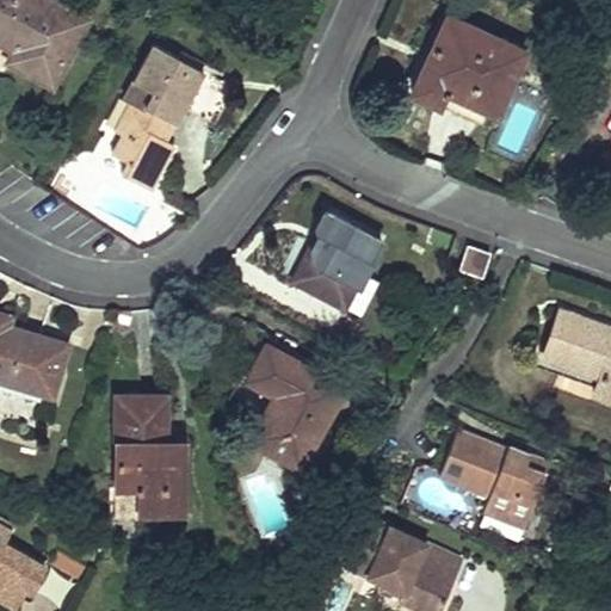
[(50,84),(85,20),(48,0),(0,0),(0,42),(13,49),(7,61),(50,84)]
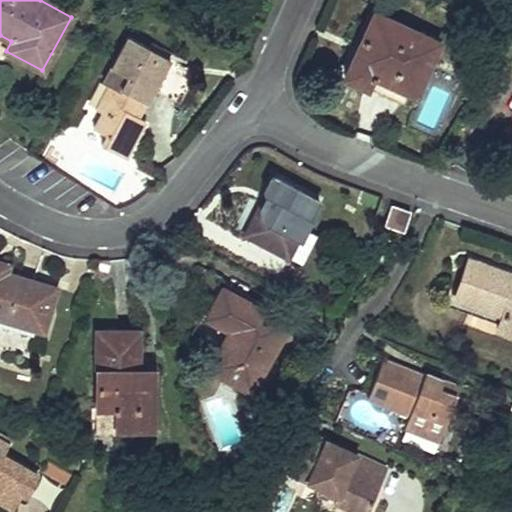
[(369,39),(380,16),(374,13),(363,36),(369,39)]
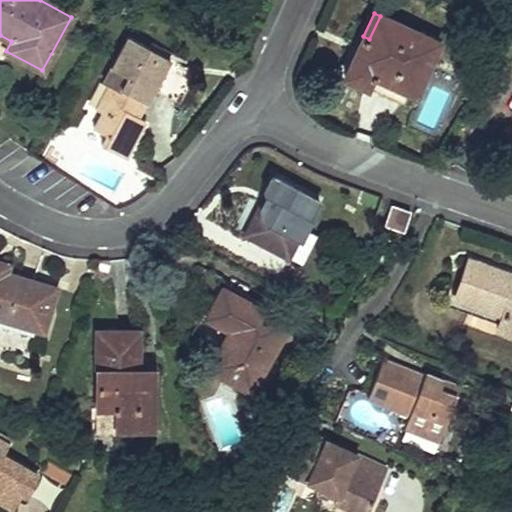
[(363,36),(344,76),(366,86),(372,74),(409,92),(413,94),(437,43),(380,16),(369,39),(363,36)]
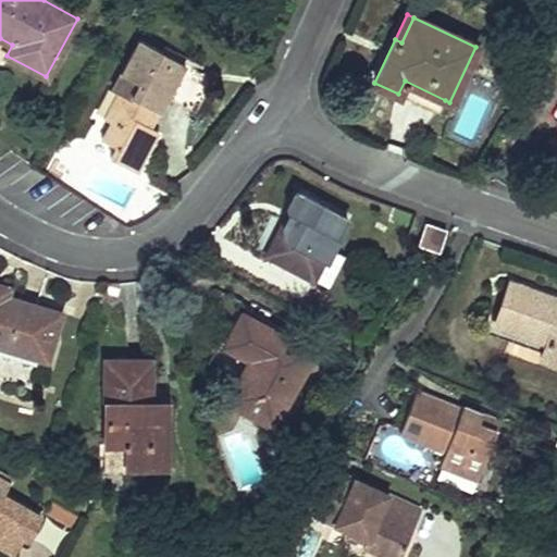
[(192,107),(208,77),(139,40),(111,90),(120,95),(106,120),(112,123),(102,139),(116,148),(111,157),(137,171),(159,133),(150,128),(146,126),(151,116),(156,119),(169,95),(192,107)]
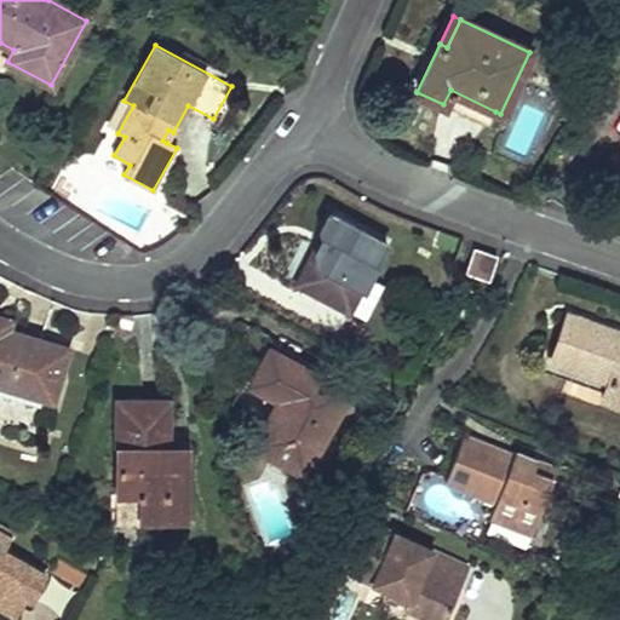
[(495,112),(451,90),(443,104),(488,126),(495,112)]
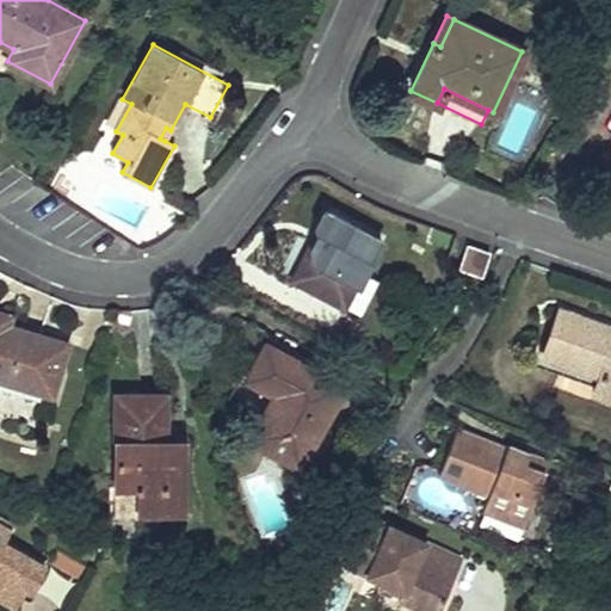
[(171,130),(166,128),(160,139),(165,141),(171,130)]
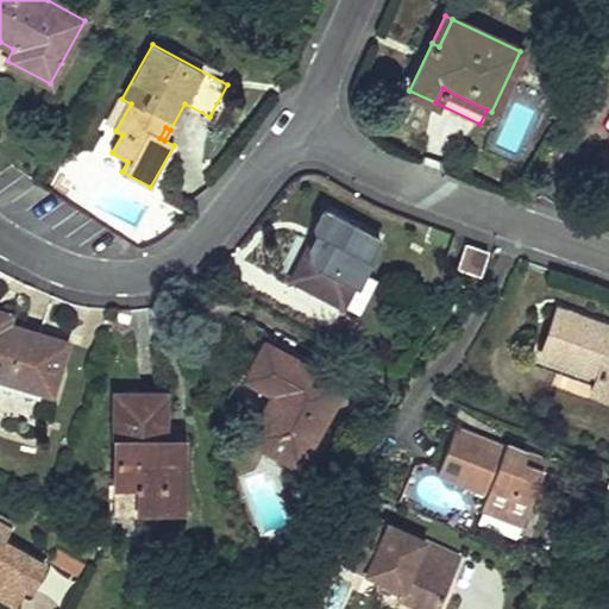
[(341,305),(377,238),(326,212),(315,232),(327,238),(324,244),(320,242),(299,282),(341,305)]
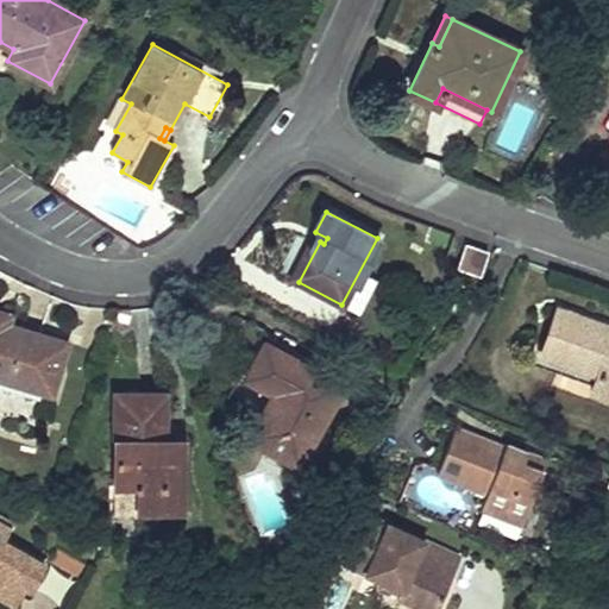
[(327,238),(315,232),(292,277),(299,282),(320,242),(324,244),(327,238)]
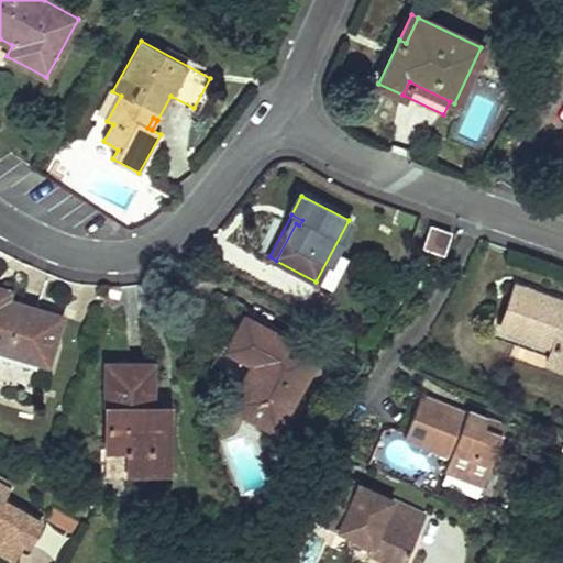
[(451,233),(430,227),(422,247),(443,254),(451,233)]
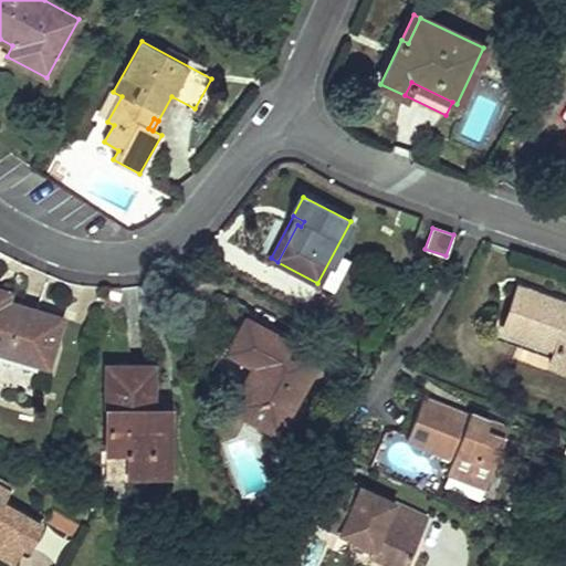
[(565,352),(565,304),(519,287),(503,329),(492,326),(489,335),(552,358),(555,348),(565,352)]
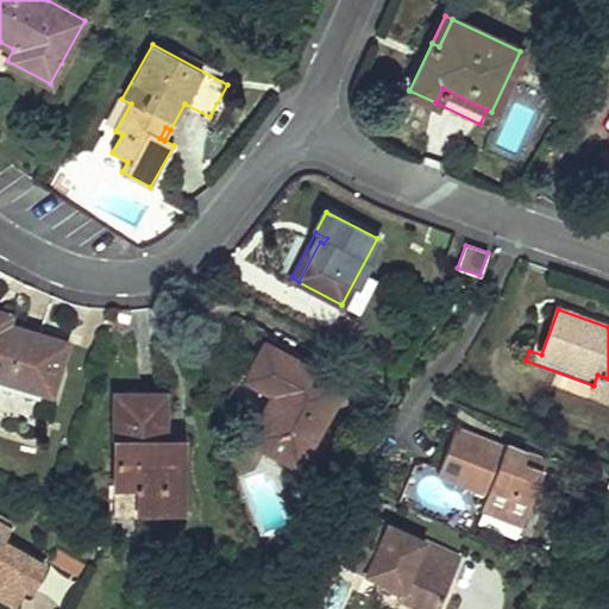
[(7,327),(0,325),(0,380),(51,394),(67,344),(7,327)]
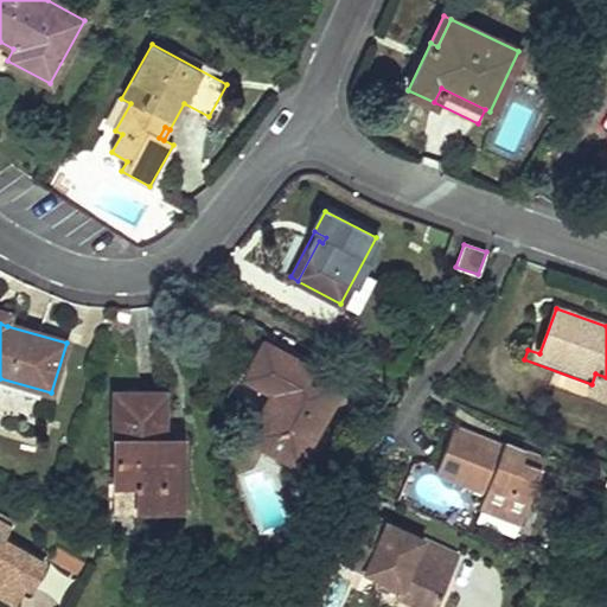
[(299,466),(342,383),(264,343),(246,378),(273,393),(249,440),(299,466)]
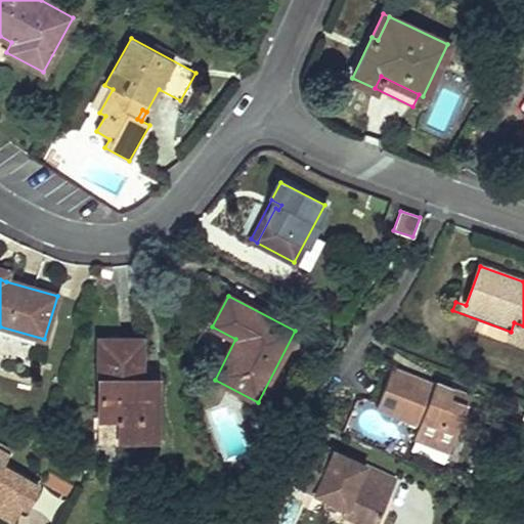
[(523,325),(514,322),(511,332),(509,338),(523,342),(523,325)]
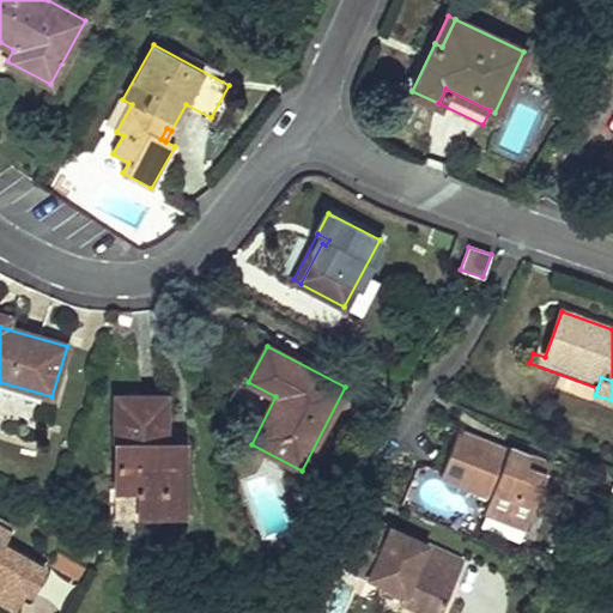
[(164,436),(164,396),(116,398),(115,489),(139,489),(140,515),(184,515),(184,442),(165,443),(164,436)]
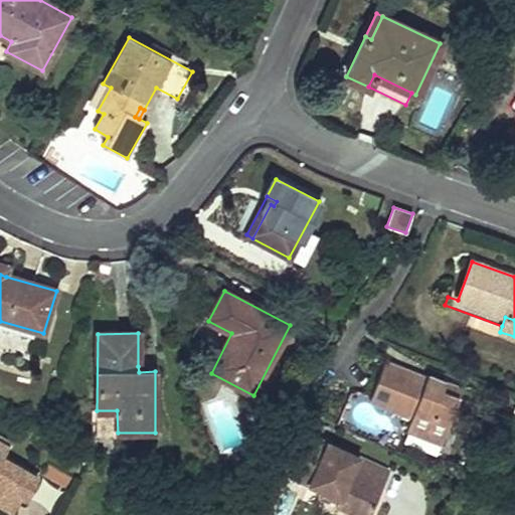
[(390,362),(375,399),(416,416),(411,428),(446,443),(468,390),(433,376),(432,379),(428,386),(420,382),(423,376),(390,362)]
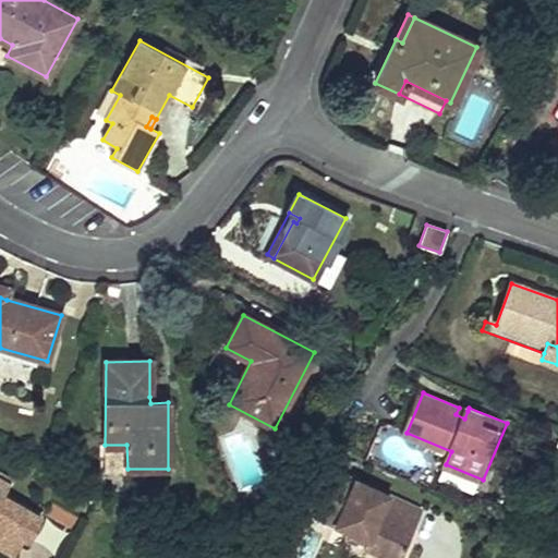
[(468,411),(459,408),(456,414),(464,419),(468,411)]
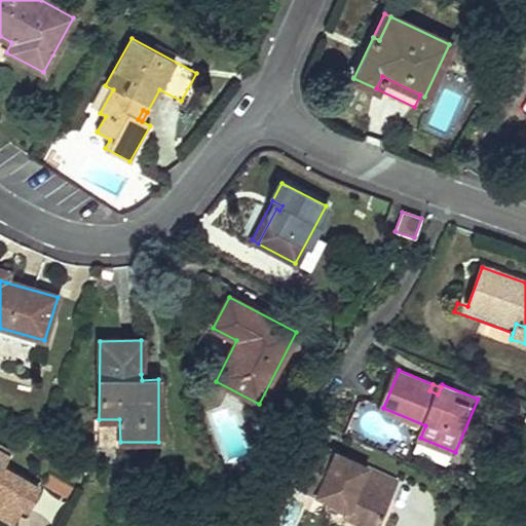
[(119,419),(99,419),(100,443),(120,442),(119,419)]
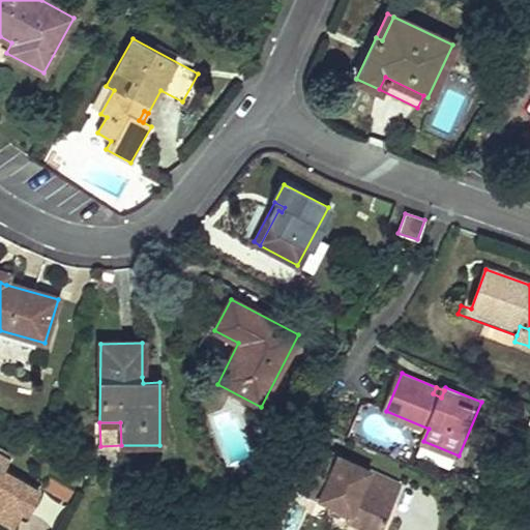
[(381,529),(402,486),(318,448),(299,490),(334,506),(350,512),(347,520),(369,529),(381,529)]
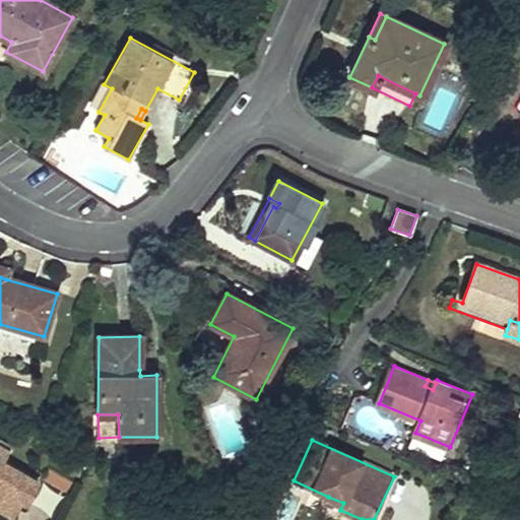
[(12,448),(0,441),(0,448),(8,453),(12,448)]
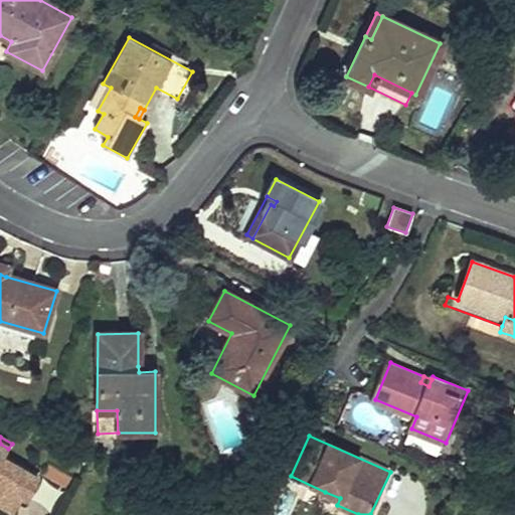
[(0,504),(13,512),(22,496),(27,500),(39,479),(3,459),(8,449),(0,444),(0,504)]
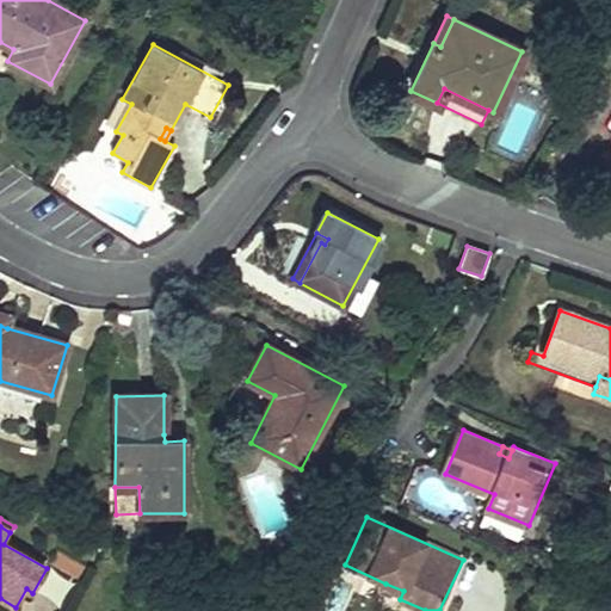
[(403,591),(386,584),(382,591),(400,599),(403,591)]
